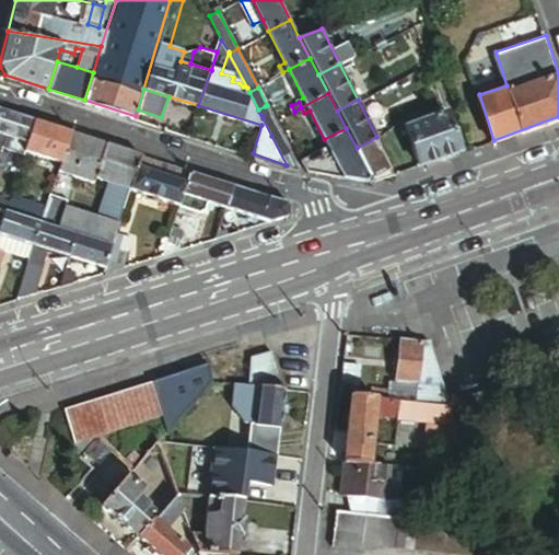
[(34,118),(0,106),(0,141),(2,142),(6,135),(10,136),(7,146),(23,151),(24,148),(34,118)]
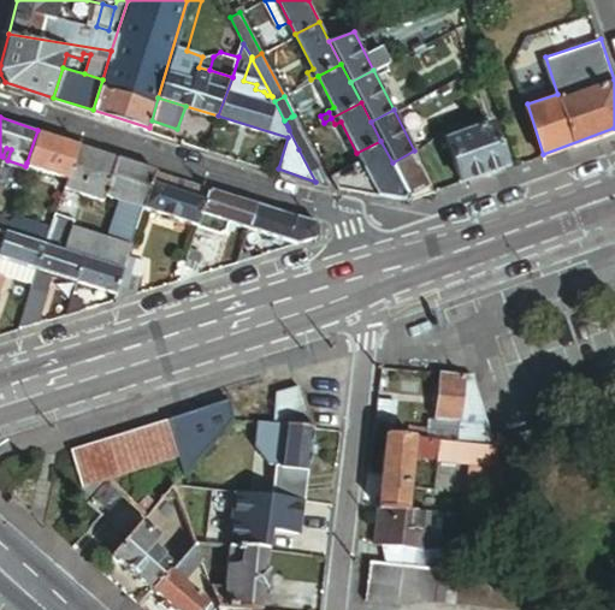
[(466,178),(507,164),(492,122),(449,136),(462,178),(466,177),(466,178)]
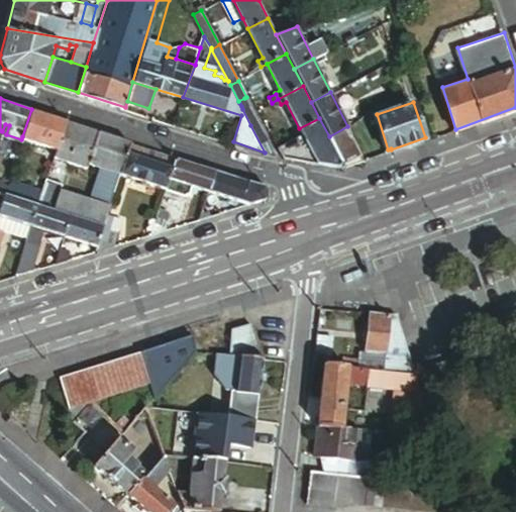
[(250,125),(259,121),(250,104),(248,106),(242,109),(250,125)]
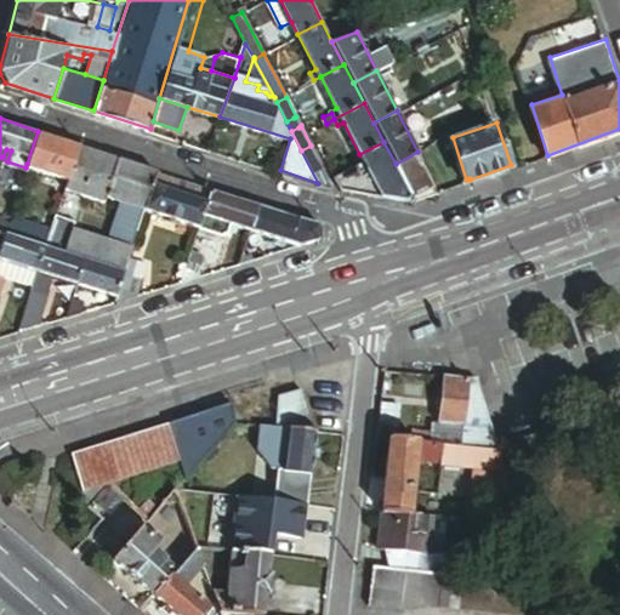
[(79,144),(38,131),(27,164),(68,177),(79,144)]
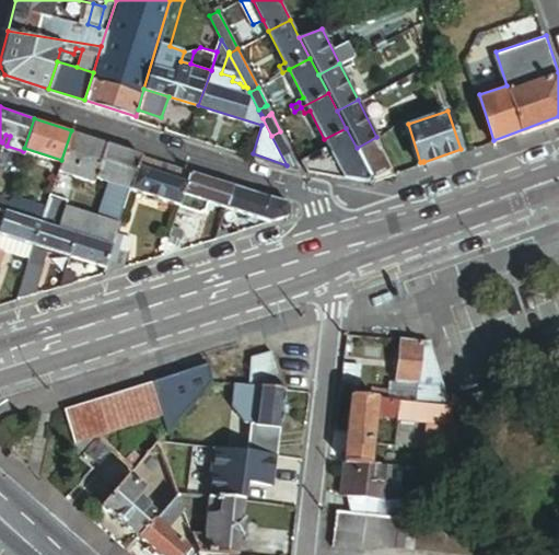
[(399,137),(392,127),(376,137),(383,150),(399,137)]
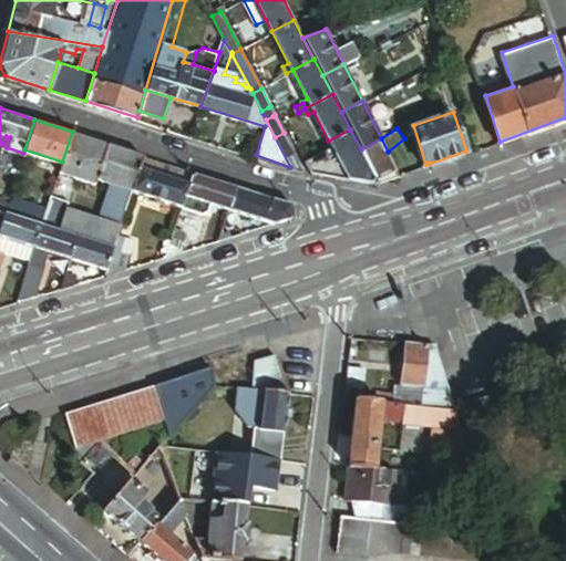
[(314,155),(306,159),(311,170),(377,182),(361,149),(350,130),(328,141),(333,151),(317,159),(314,155)]
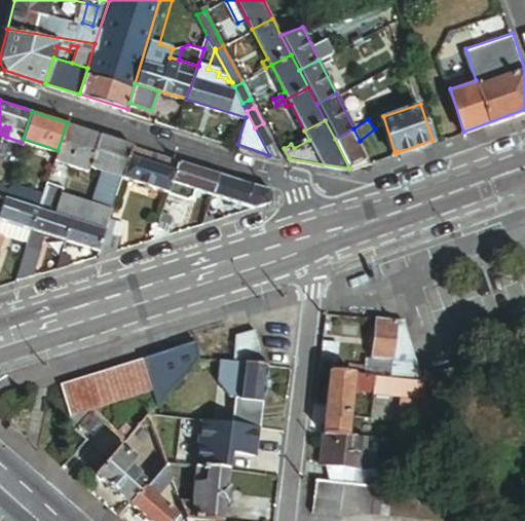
[(99,133),(67,122),(58,150),(54,157),(69,162),(87,169),(88,164),(99,133)]
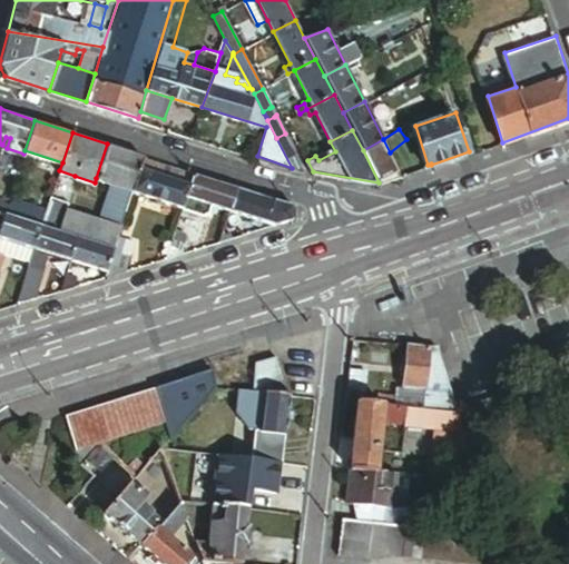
[(292,168),(305,170),(285,134),(276,138),(292,168)]
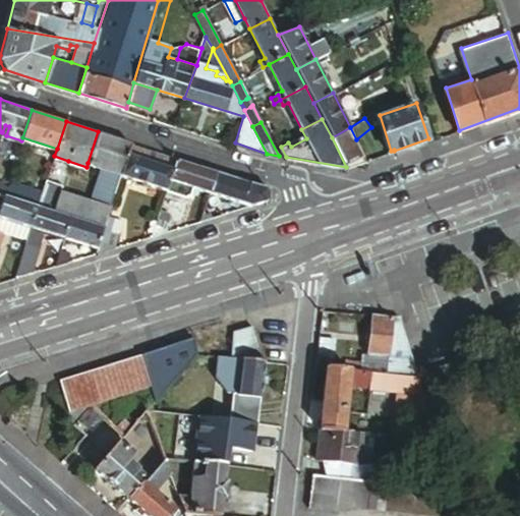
[(332,137),(346,167),(347,167),(366,160),(356,139),(350,127),(332,137)]
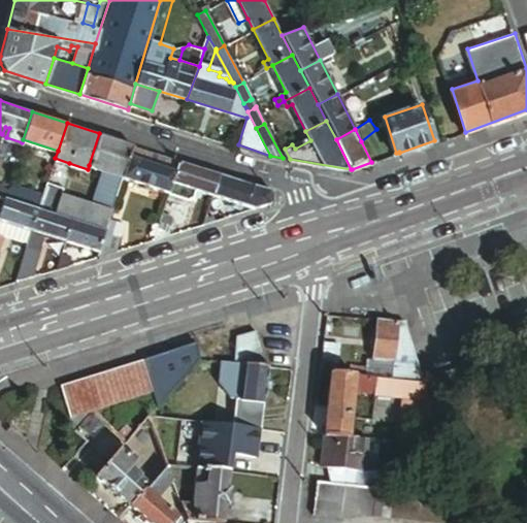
[(133,144),(99,133),(89,165),(123,175),(133,144)]
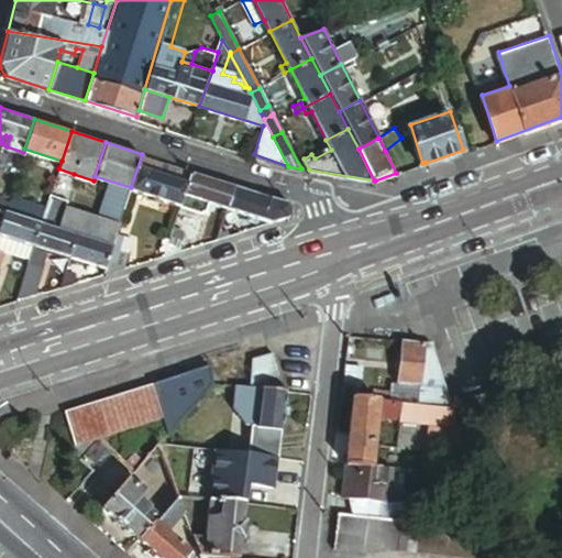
[(189,170),(142,154),(131,187),(178,203),(189,170)]
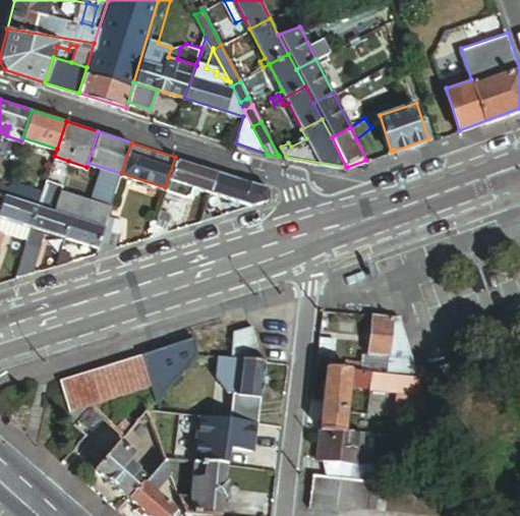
[(54,156),(47,178),(61,183),(68,161),(54,156)]
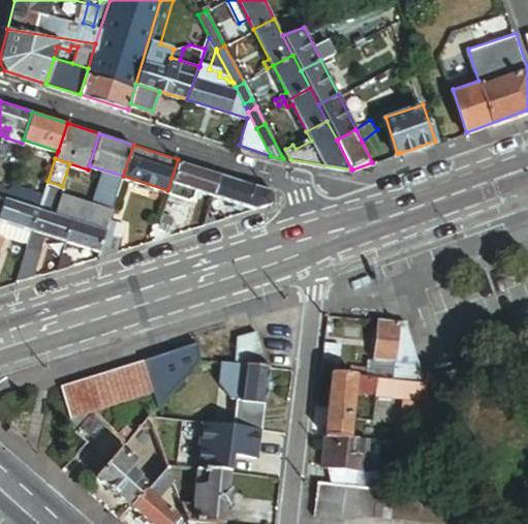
[(220,173),(178,159),(167,190),(185,197),(192,195),(194,188),(214,193),(220,173)]
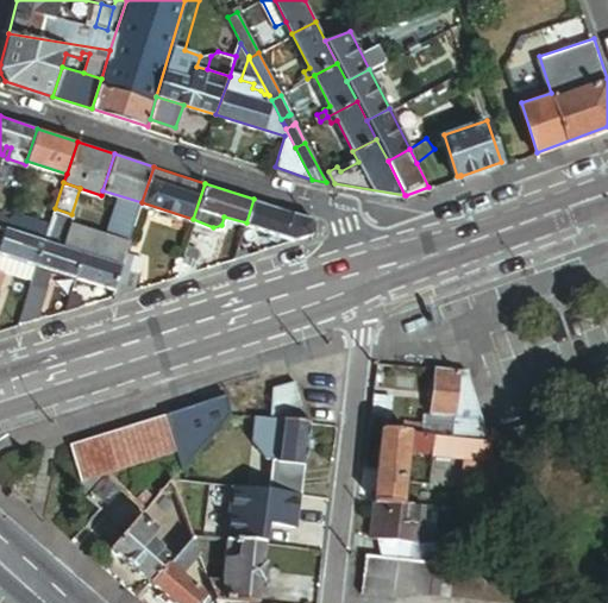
[(315,219),(254,199),(246,223),(295,239),(315,232),(315,219)]
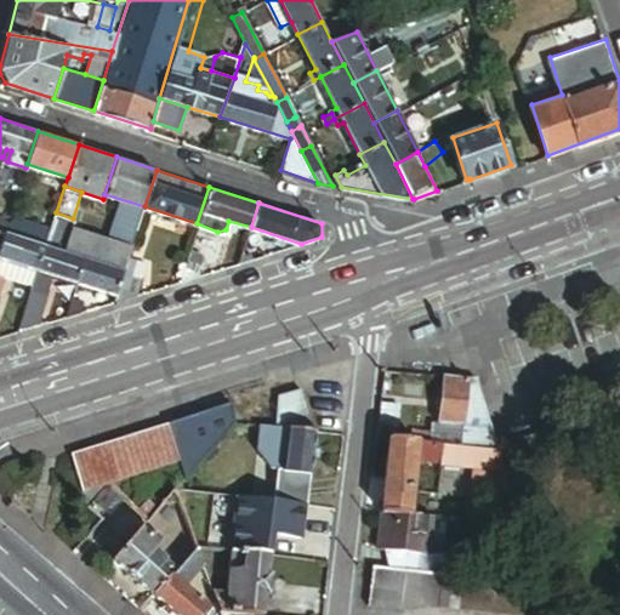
[(12,214),(10,221),(6,232),(45,245),(56,212),(50,211),(45,225),(12,214)]
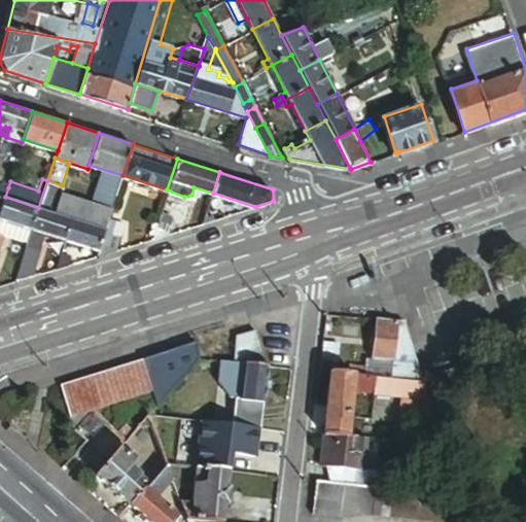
[(47,180),(38,208),(72,219),(79,198),(62,193),(64,186),(62,185),(47,180)]
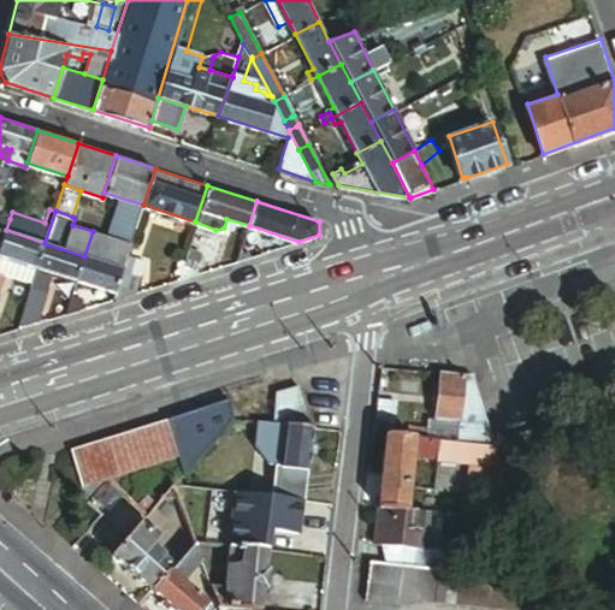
[(45,243),(6,230),(0,249),(0,270),(6,272),(34,280),(45,243)]
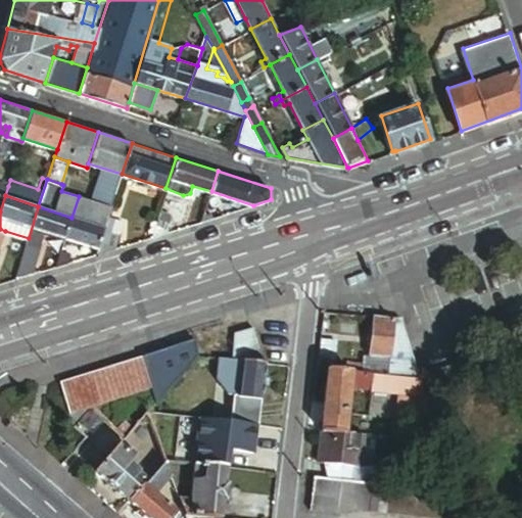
[(111,206),(79,196),(72,218),(104,228),(108,216),(111,206)]
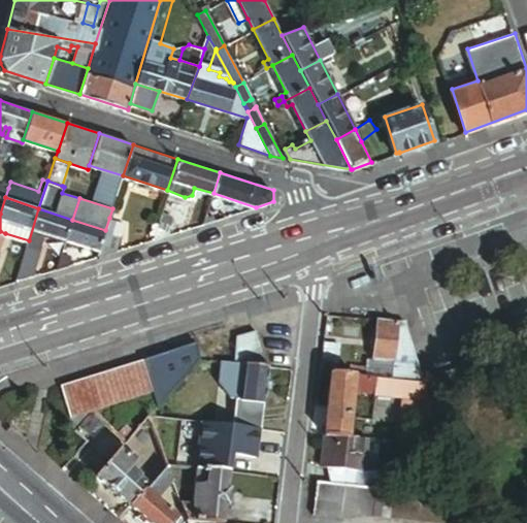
[(72,220),(38,208),(29,240),(15,281),(32,275),(45,233),(66,239),(72,220)]
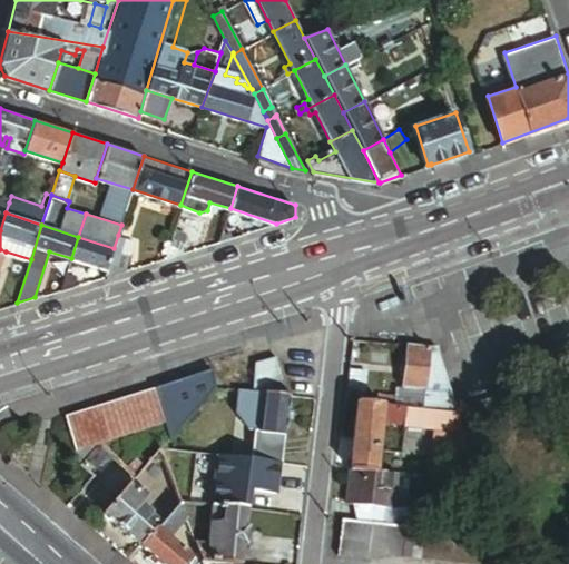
[(239,226),(224,230),(221,240),(243,234),(239,226)]
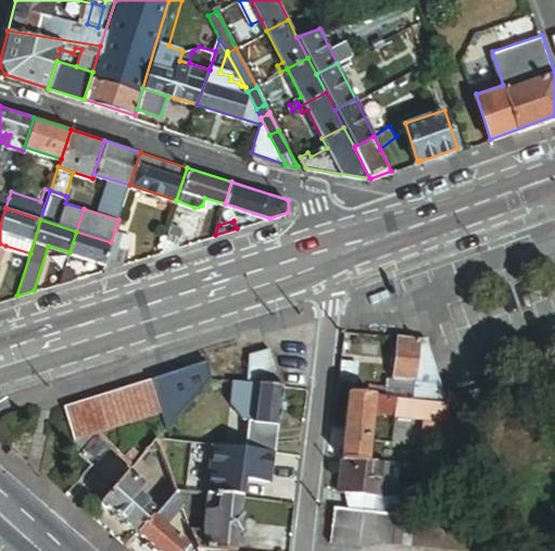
[(179,224),(169,222),(161,251),(177,246),(183,230),(179,224)]
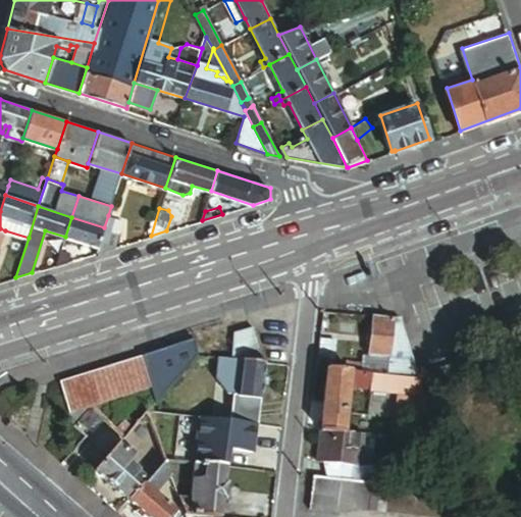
[(108,215),(104,227),(98,248),(96,252),(114,247),(122,219),(108,215)]
